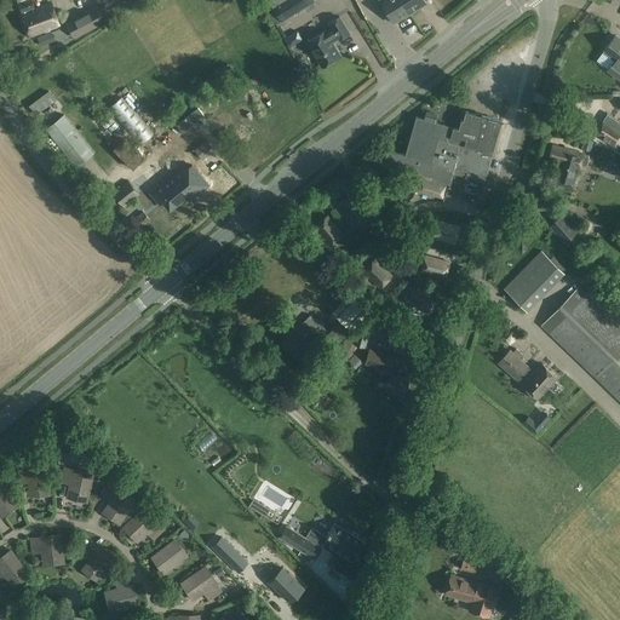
[(22,13),(27,24),(56,13),(52,3),(35,9),(32,0),(26,0),(18,3),(23,13),(22,13)]
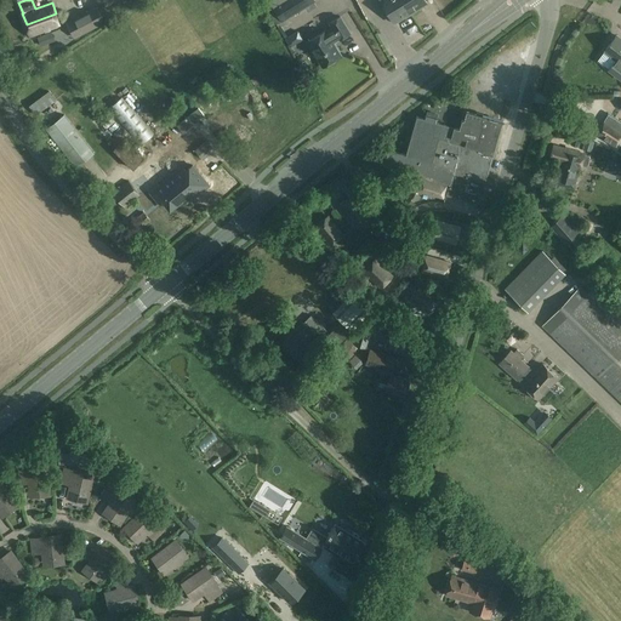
[(313,0),(284,0),(273,7),(281,22),(314,1),(313,0)]
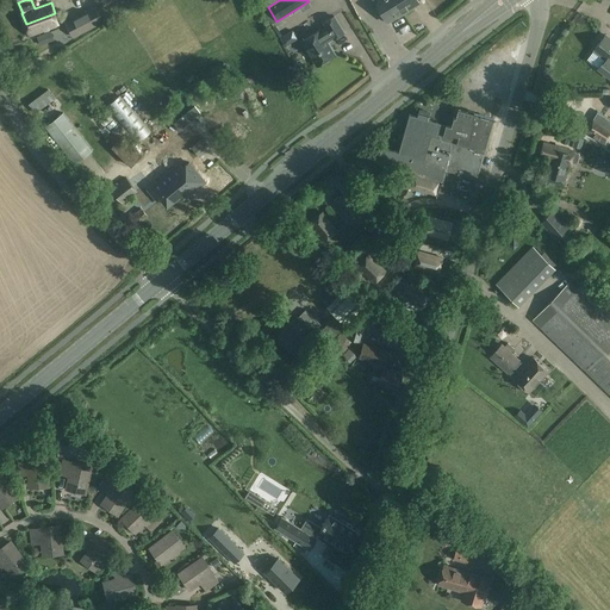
[(404,14),(396,0),(379,0),(379,5),(388,22),(398,16),(400,17),(404,14)]
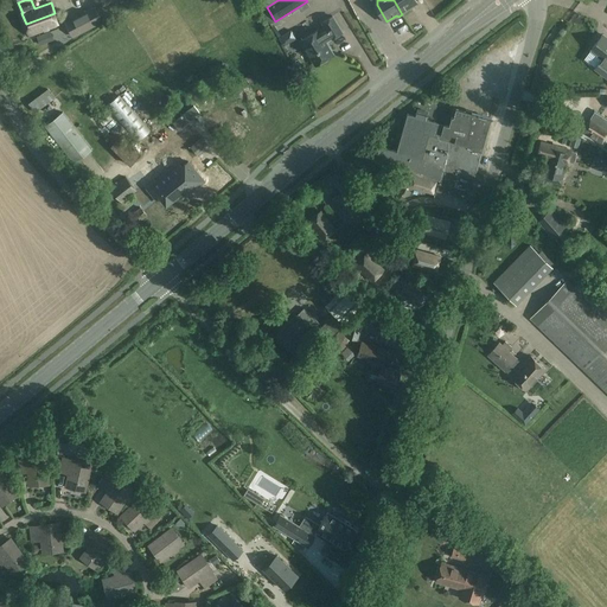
[(394,0),(402,14),(409,11),(409,8),(419,2),(417,0),(394,0)]
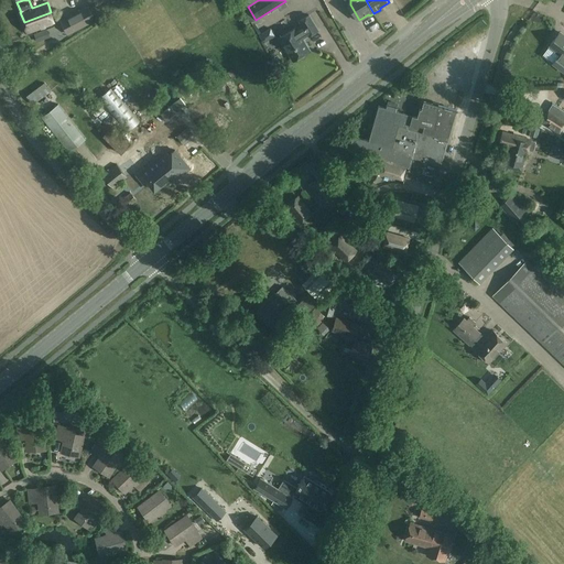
[(80,10),(61,21),(68,35),(88,24),(95,20),(87,6),(80,10)]
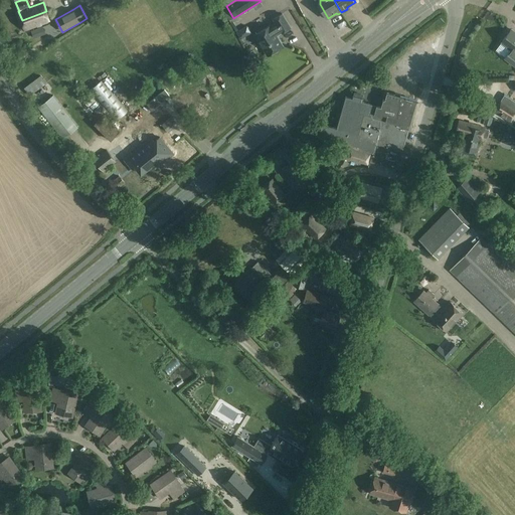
[(50,21),(46,11),(22,20),(25,30),(50,21)]
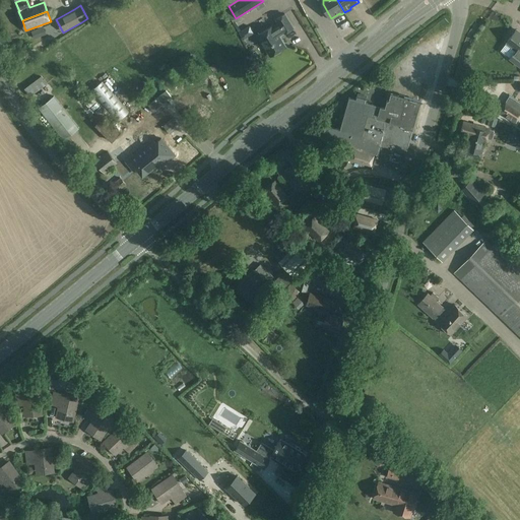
[(274,25),(258,35),(261,41),(261,42),(264,47),(266,48),(271,56),(286,46),(279,35),(285,31),(285,33),(295,27),(285,13),(277,19),(279,22),(274,25)]
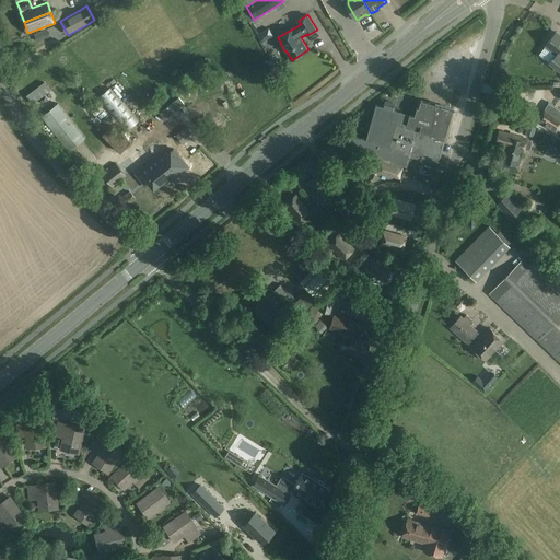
[(269,27),(258,35),(263,42),(273,35),(269,27)]
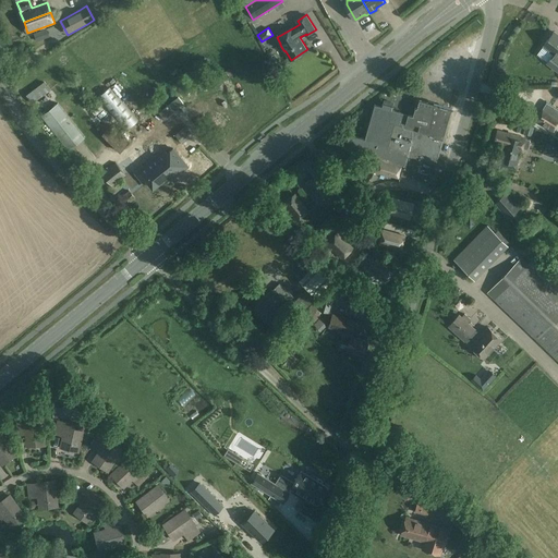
[(544,46),(537,55),(547,62),(547,63),(557,71),(557,34),(554,32),(544,46)]
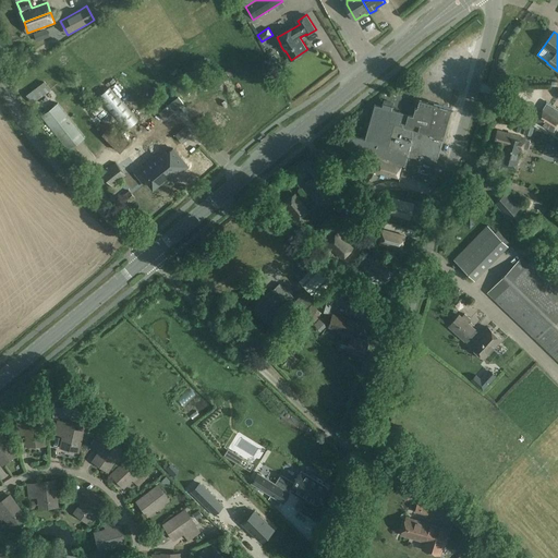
[(44,81),(26,94),(33,102),(50,89),(44,81)]
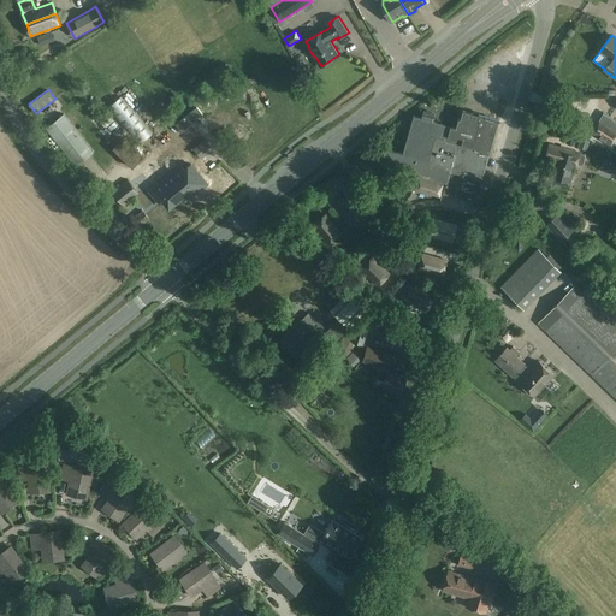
[(152,135),(149,130),(122,96),(107,107),(138,146),(152,135)]
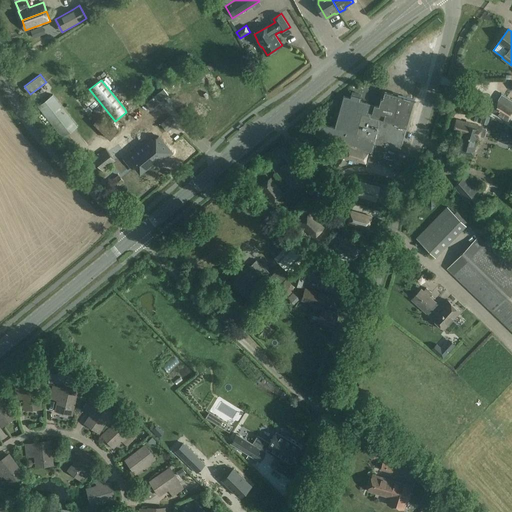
[(351,95),(351,98),(344,96),(334,127),(320,122),(316,135),(370,152),(367,161),(401,171),(407,150),(400,148),(414,100),(398,95),(398,96),(385,92),(383,99),(382,99),(379,107),(359,100),(360,98),(351,95)]
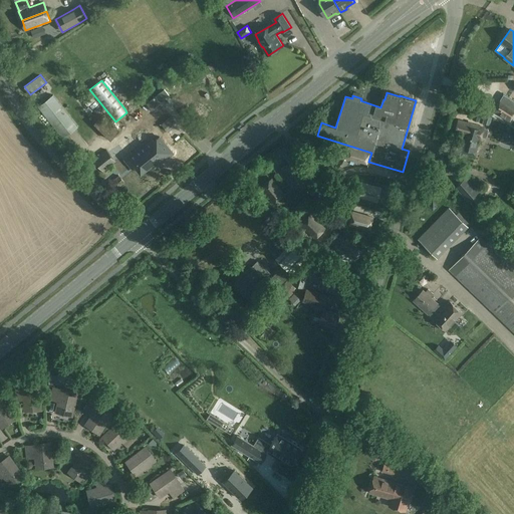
[(78,126),(53,94),(38,106),(63,139),(78,126)]
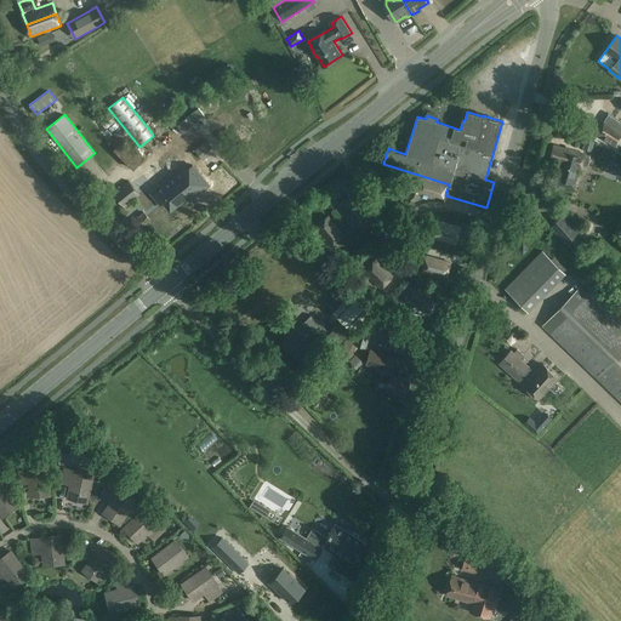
[(620,138),(620,121),(608,114),(605,119),(596,134),(616,147),(620,138)]
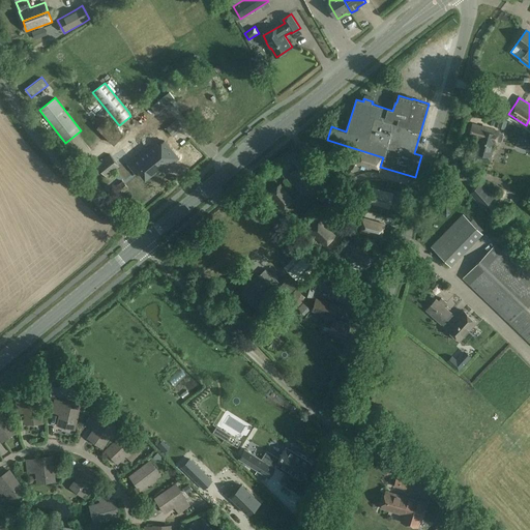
[(92,122),(113,145),(123,136),(108,118),(111,115),(104,108),(97,114),(98,116),(92,122)]
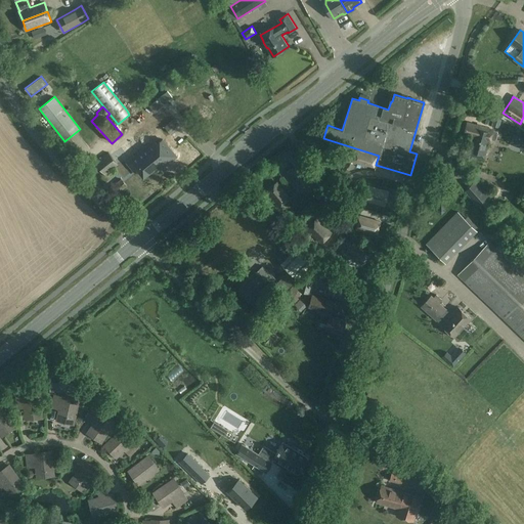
[(491,125),(494,116),(484,113),(482,122),(491,125)]
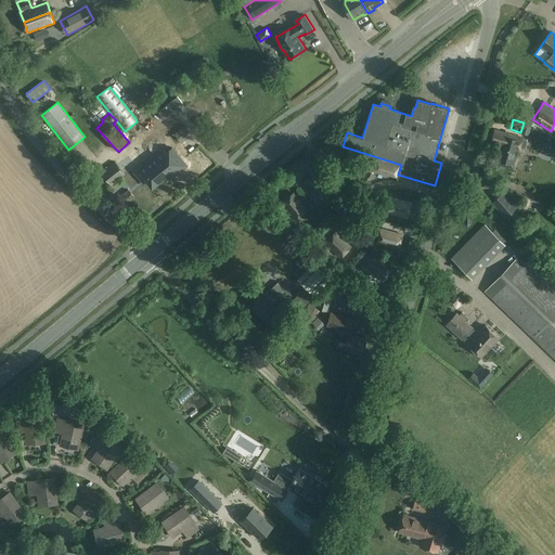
[(531,127),(525,125),(521,133),(529,136),(531,127)]
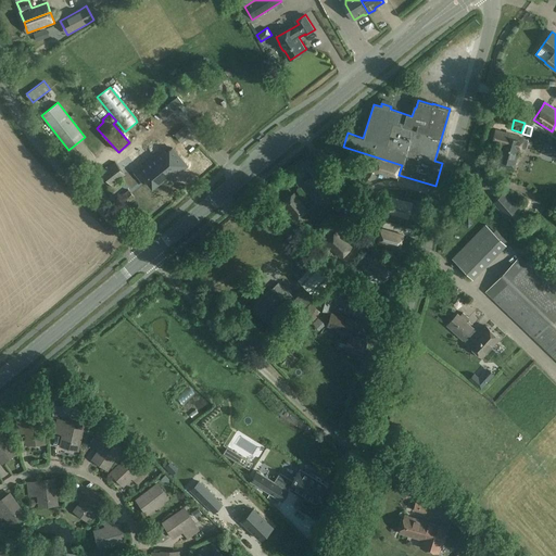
[(491,142),(501,146),(495,165),(515,171),(519,153),(522,149),(525,150),(525,149),(526,148),(527,142),(527,141),(525,140),(522,138),(495,129),(491,142)]
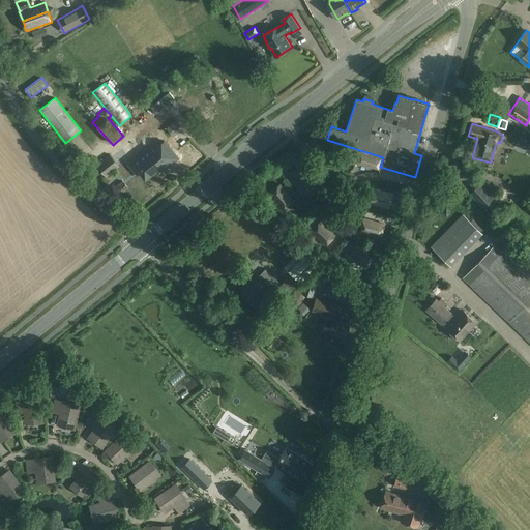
[(523,140),(528,133),(524,129),(519,137),(523,140)]
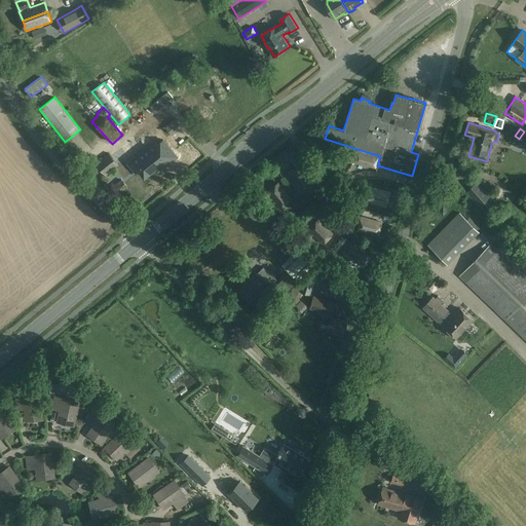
[(146,148),(127,163),(135,172),(138,168),(144,177),(159,165),(162,168),(177,157),(163,140),(157,145),(154,141),(146,148)]
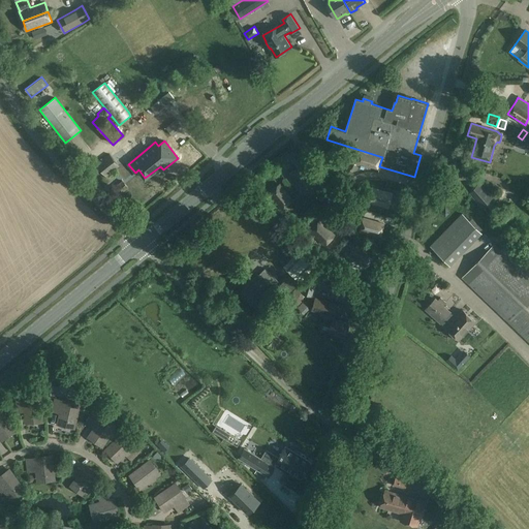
[(289,152),(292,157),(300,152),(296,147),(289,152)]
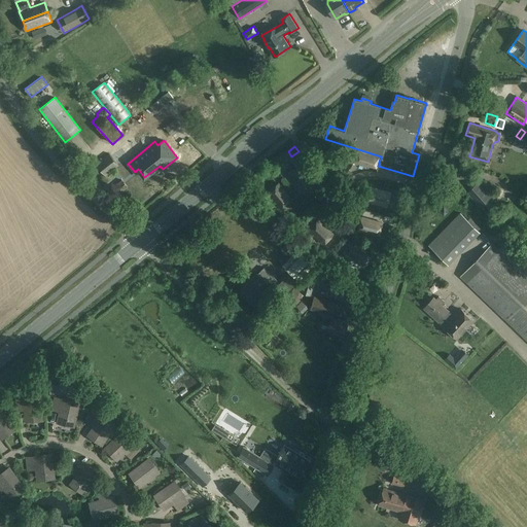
[(319,159),(339,174),(348,162),(328,146),(319,159)]
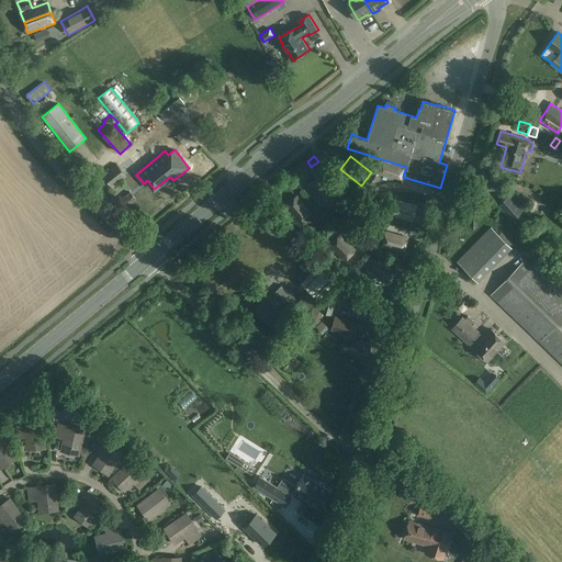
[(400,181),(404,167),(383,160),(379,176),(400,181)]
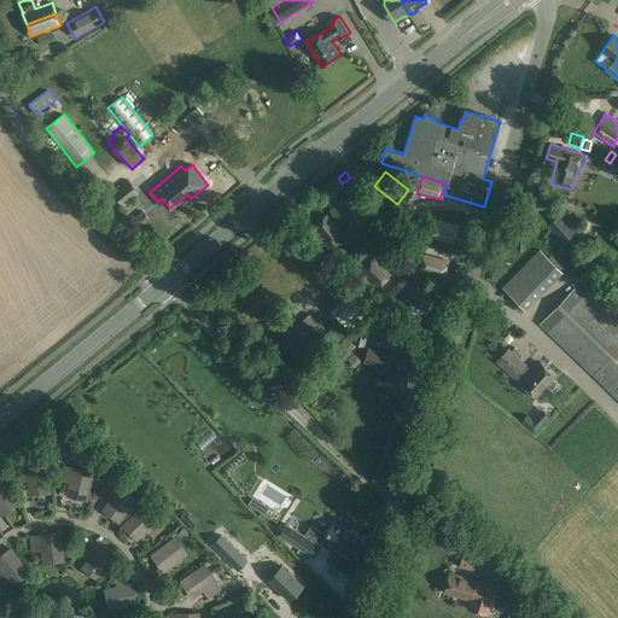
[(114,192),(112,193),(126,208),(132,203),(129,200),(139,193),(128,180),(114,192)]
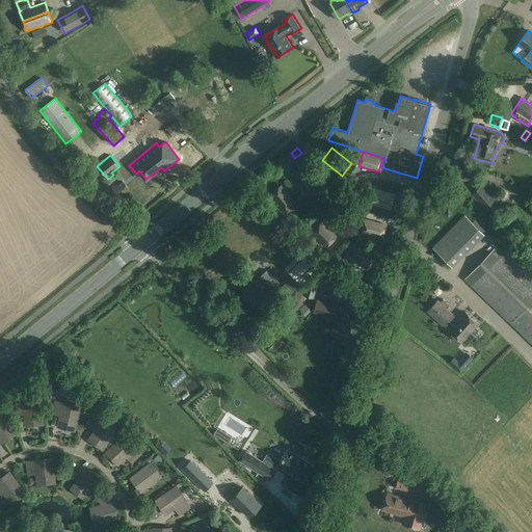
[(317,182),(303,166),(293,176),(306,191),(317,182)]
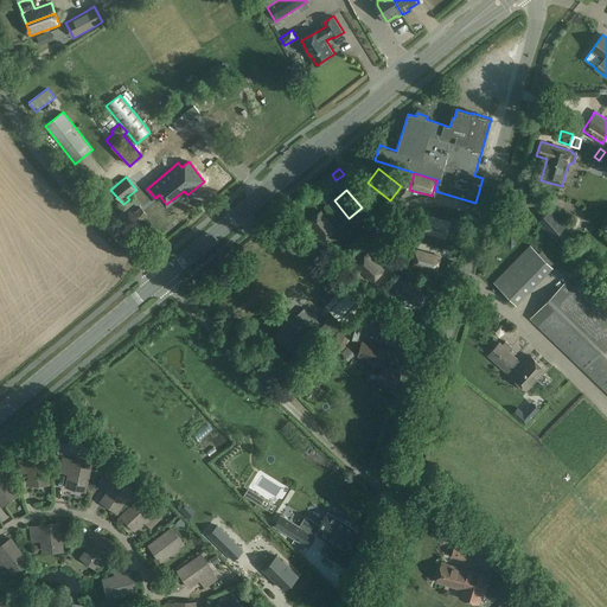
[(147,215),(141,208),(131,217),(136,224),(147,215)]
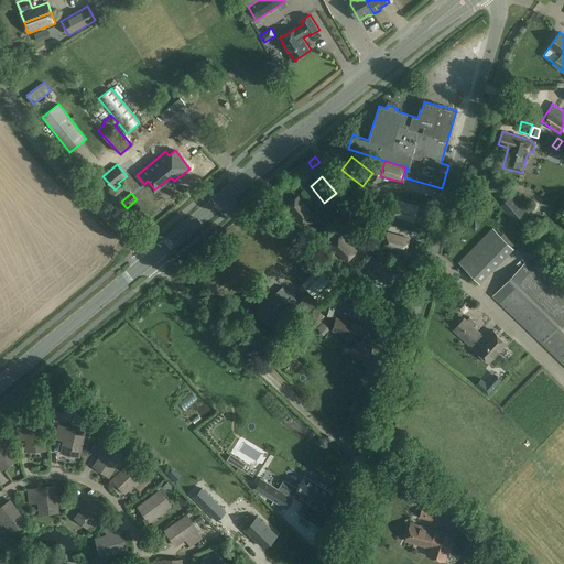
[(392,205),(394,195),(387,194),(384,203),(392,205)]
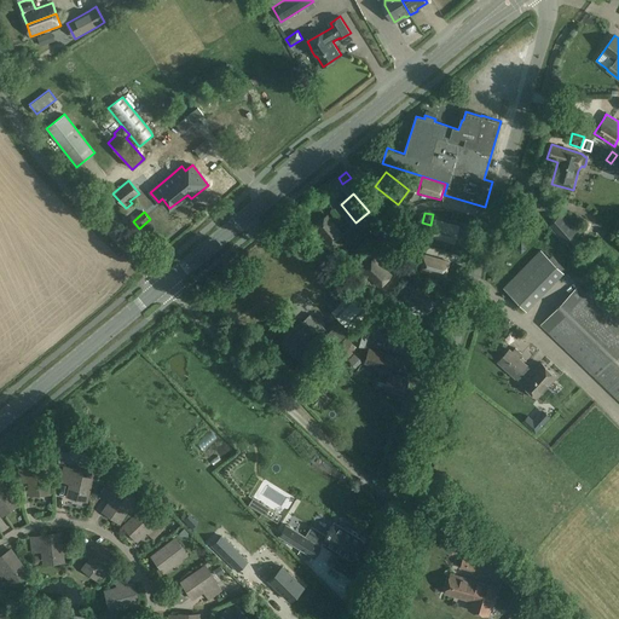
[(549,224),(565,243),(577,232),(561,214),(549,224)]
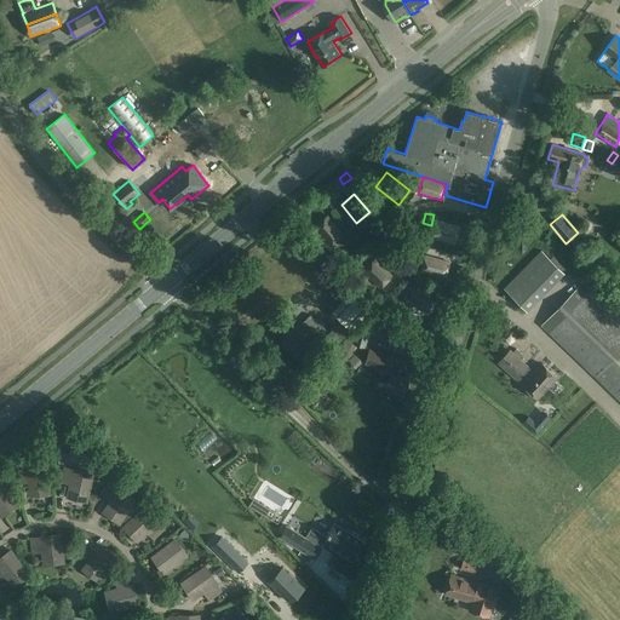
[(344,234),(328,216),(315,227),(331,245),(344,234)]
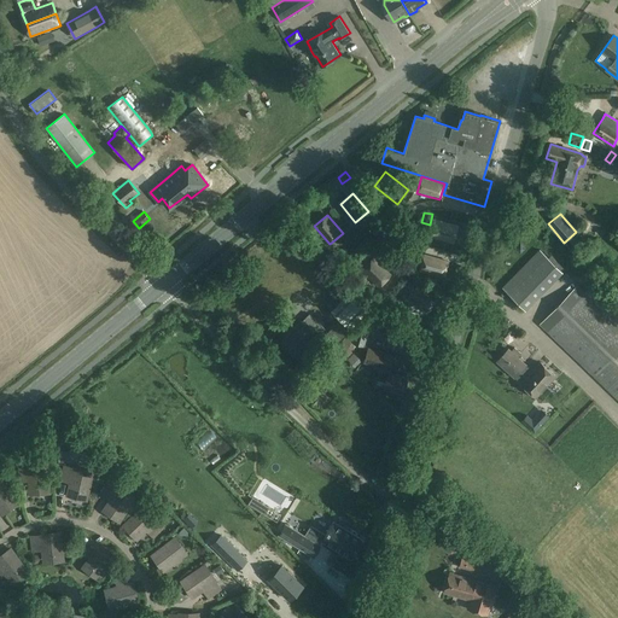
[(459,226),(435,220),(430,235),(454,243),(459,226)]
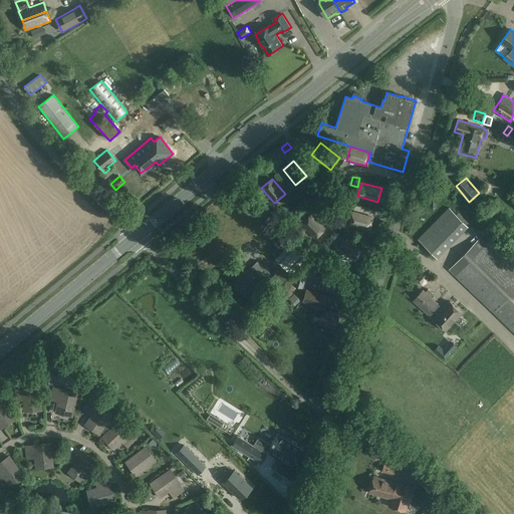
[(450,208),(418,239),(438,258),(469,227),(467,225),(466,224),(457,215),(453,211),(450,208)]
